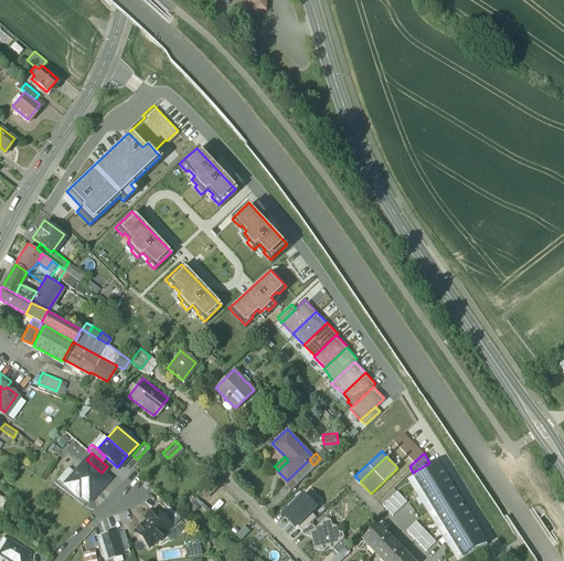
[(87,459),(85,457),(73,472),(74,473),(73,473),(74,474),(67,482),(68,485),(76,493),(80,491),(87,499),(94,493),(93,491),(98,485),(99,486),(107,477),(102,473),(86,459),(87,459)]
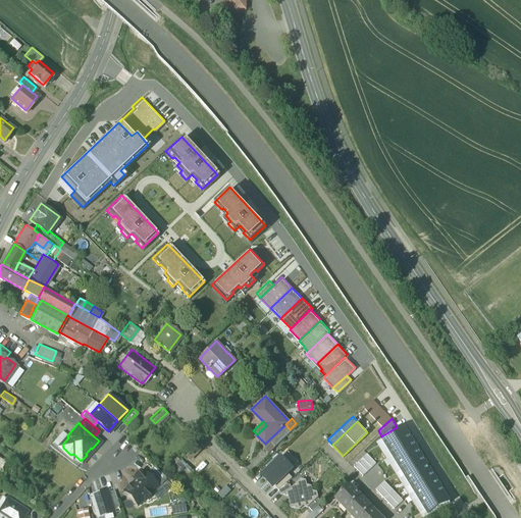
[(285,424),(269,439),(273,445),(274,445),(291,429),(290,429),(285,424)]
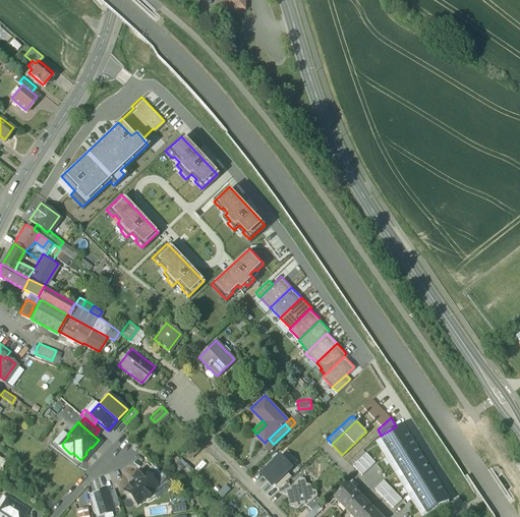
[(406,431),(402,423),(396,426),(381,436),(386,443),(406,431)]
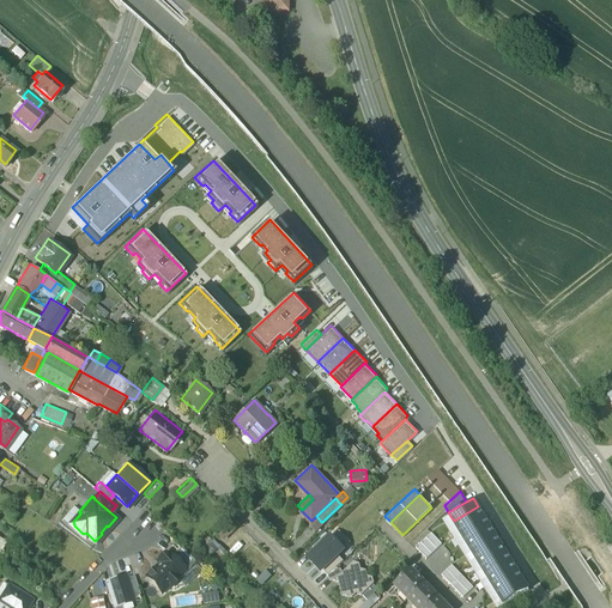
[(484,516),(478,506),(454,521),(459,530),(484,516)]
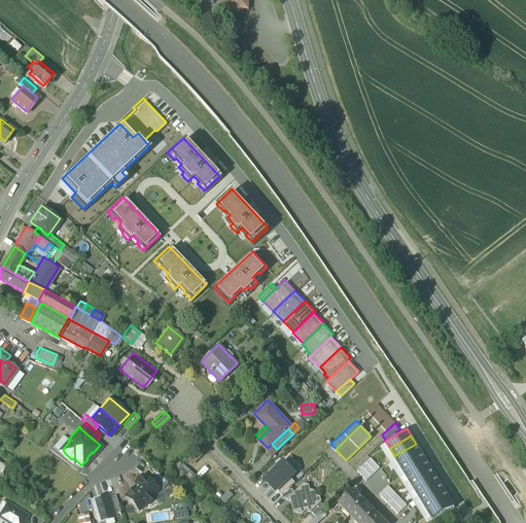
[(268,448),(265,450),(270,455),(276,449),(272,444),(268,448)]
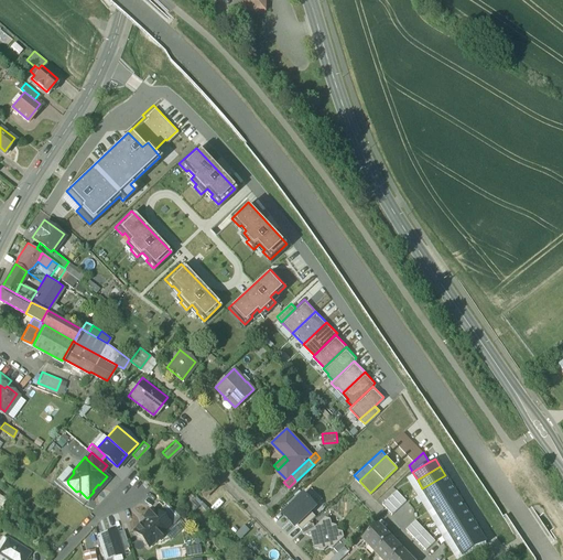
[(450,483),(445,475),(422,488),(428,496),(450,483)]
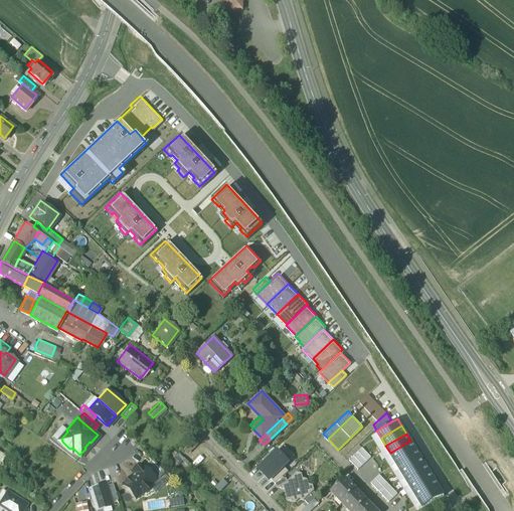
[(415,449),(410,441),(390,453),(395,461),(415,449)]
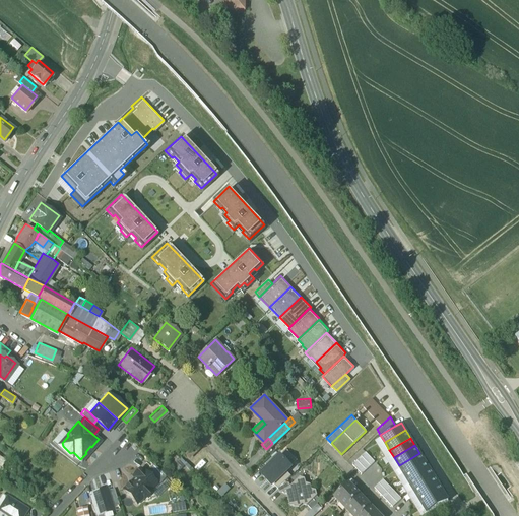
[(374,460),(365,450),(351,461),(361,472),(374,460)]
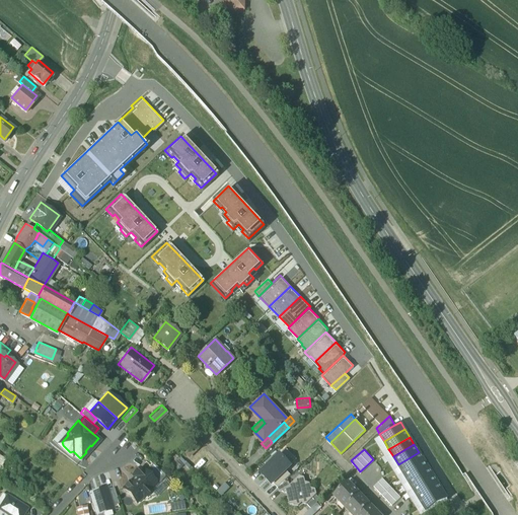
[(260,470),(271,483),(272,481),(285,468),(289,464),(279,452),(260,470)]
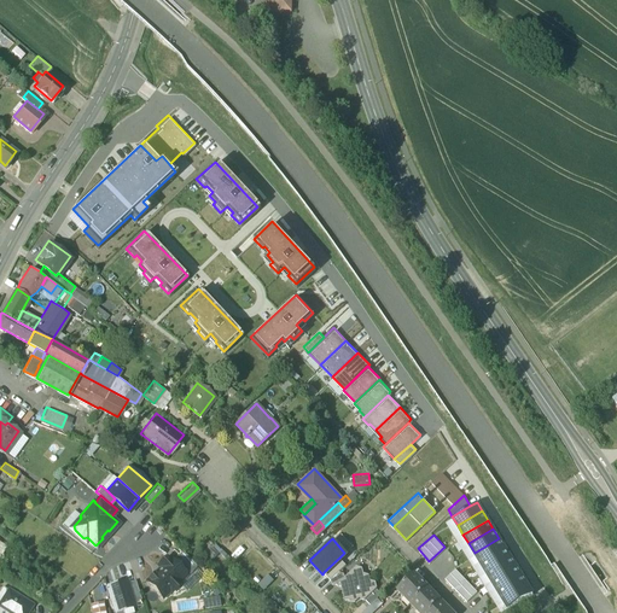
[(504,547),(499,538),(475,553),(479,561),(504,547)]
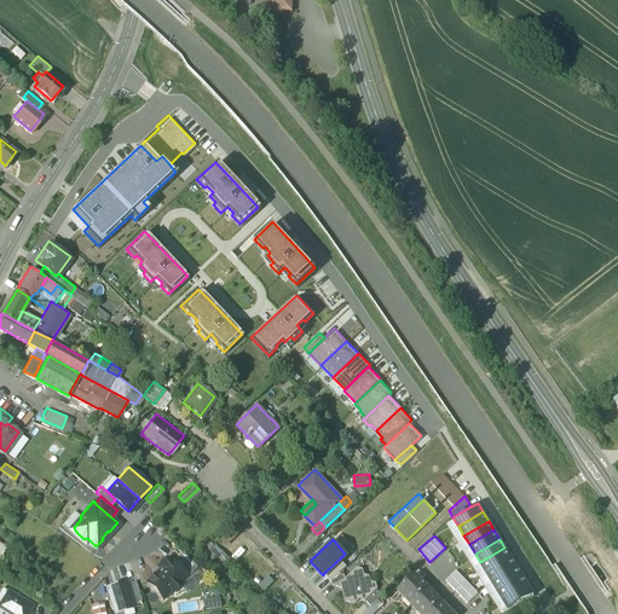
[(510,557),(504,548),(480,562),(486,572),(510,557)]
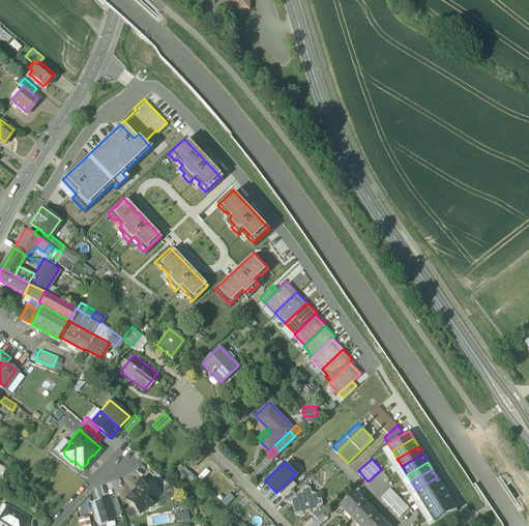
[(168,485),(155,471),(147,479),(158,492),(157,492),(158,493),(168,485)]
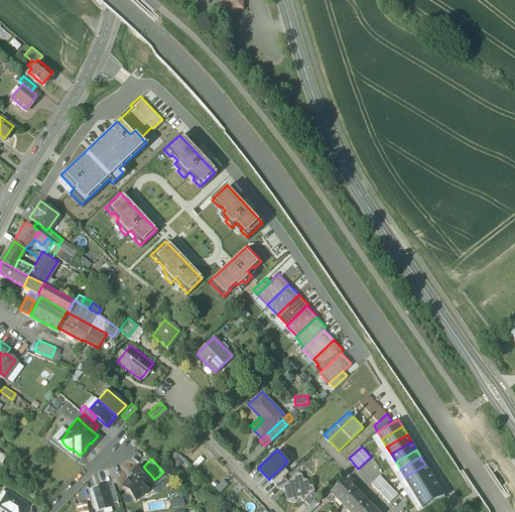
[(140,466),(138,464),(131,470),(133,473),(122,483),(135,497),(141,491),(142,492),(149,486),(148,484),(153,479),(154,479),(143,467),(141,465),(140,466)]
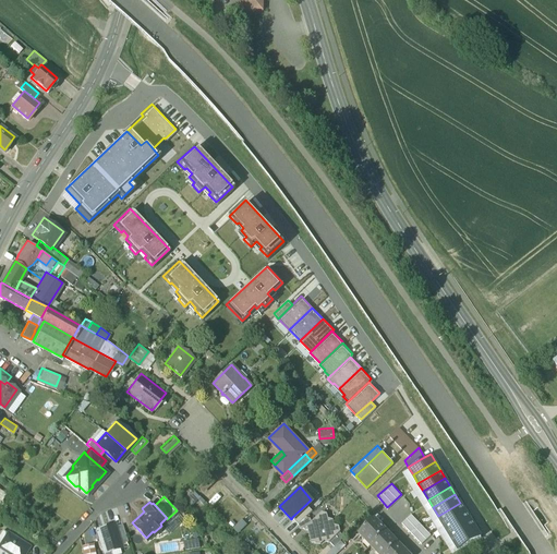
[(464,510),(460,503),(438,516),(443,524),(464,510)]
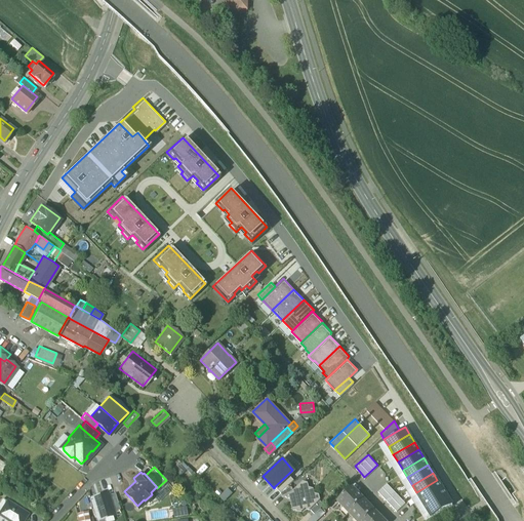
[(288,474),(275,486),(280,491),(280,490),(287,484),(293,478),(288,474)]
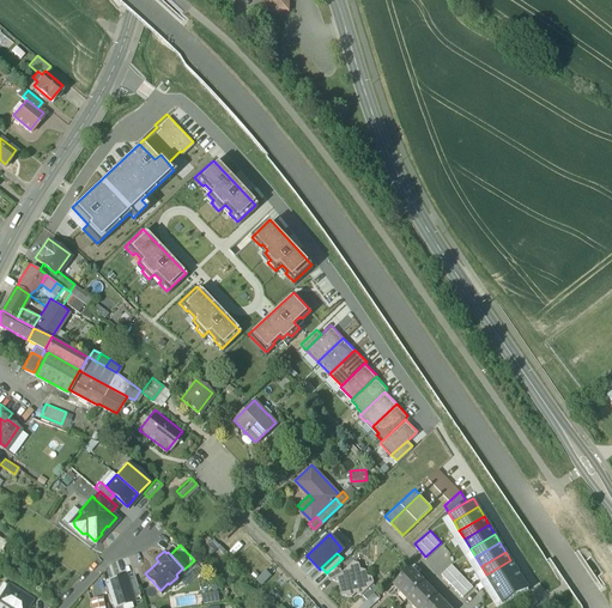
[(359,566),(358,561),(352,560),(341,570),(337,573),(337,575),(340,591),(351,594),(355,590),(361,591),(373,582),(373,581),(371,575),(367,573),(364,569),(359,566)]
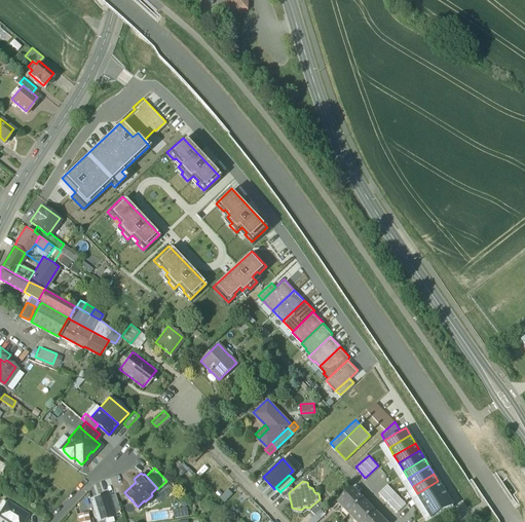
[(443,489),(438,481),(417,493),(422,501),(443,489)]
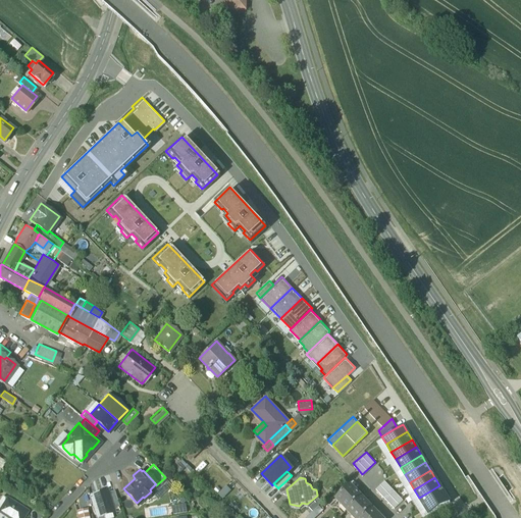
[(402,498),(383,478),(375,486),(394,506),(402,498)]
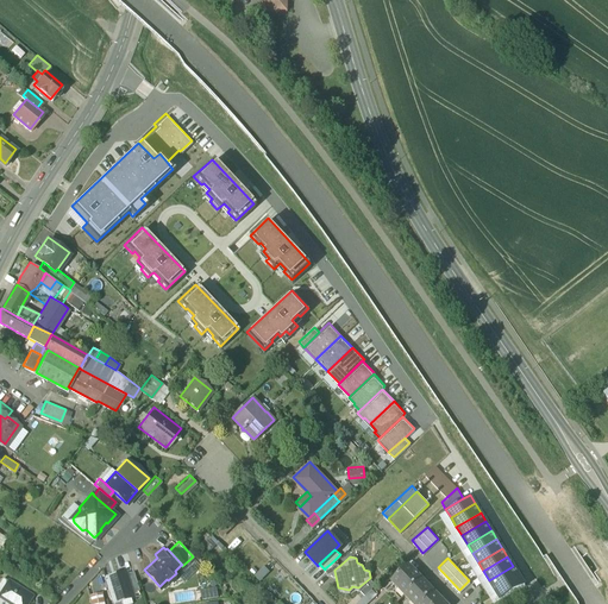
[(333,561),(325,568),(326,573),(331,574),(334,571),(334,570),(339,566),(338,562),(333,561)]
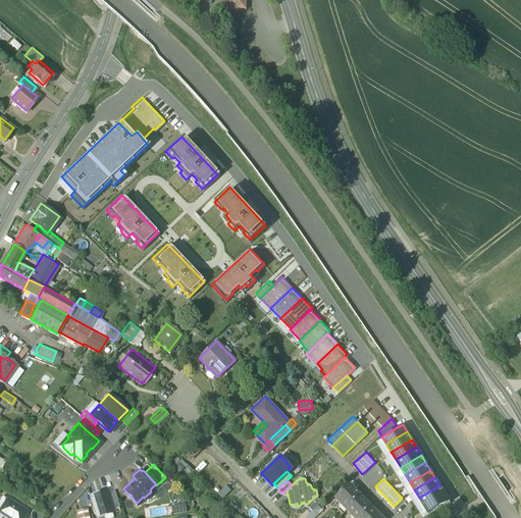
[(361,495),(349,482),(334,496),(346,508),(361,495)]
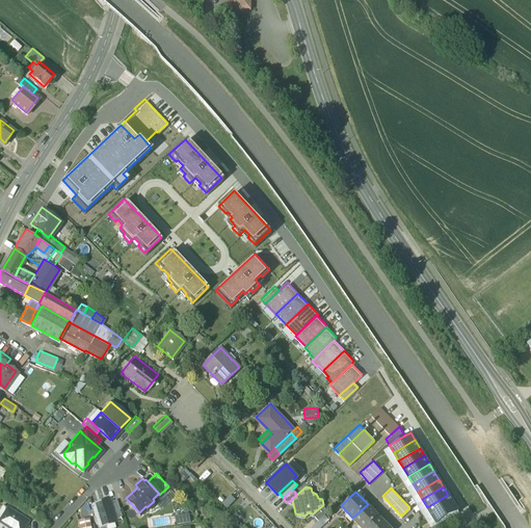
[(453,502),(448,495),(427,507),(431,515),(453,502)]
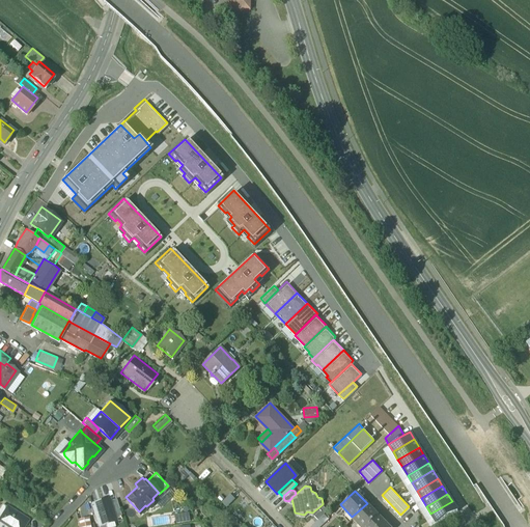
[(108,497),(90,502),(98,524),(114,519),(114,517),(108,499),(108,497)]
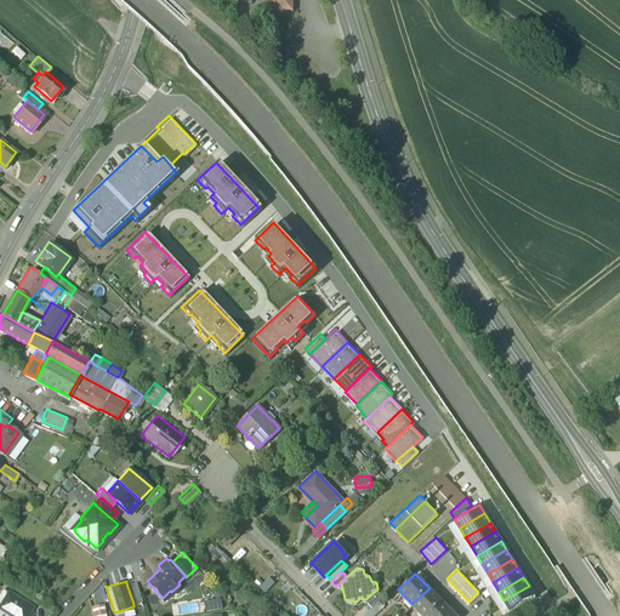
[(135,581),(126,583),(134,604),(141,602),(135,581)]
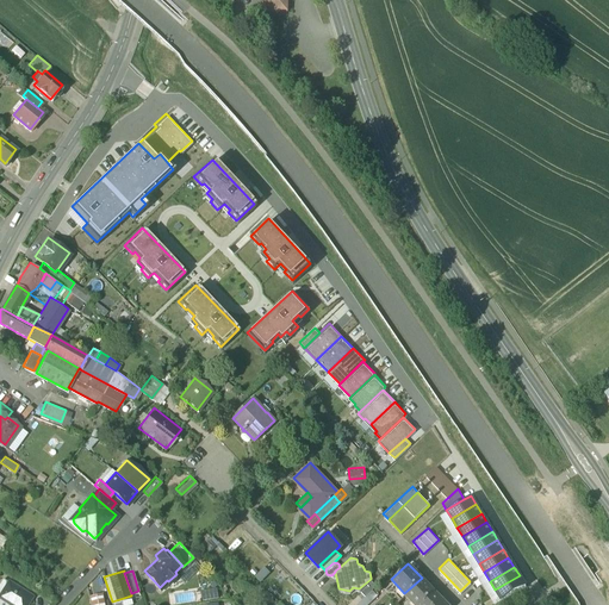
[(524,585),(520,575),(495,590),(501,599),(515,591),(524,585)]
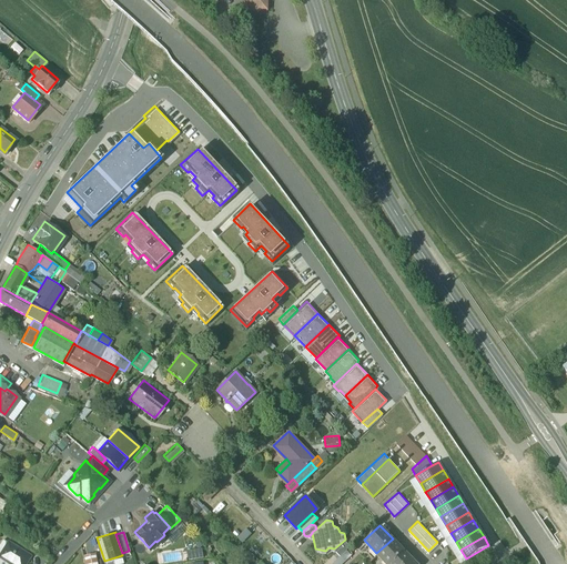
[(390,563),(404,551),(393,539),(376,553),(386,563),(390,563)]
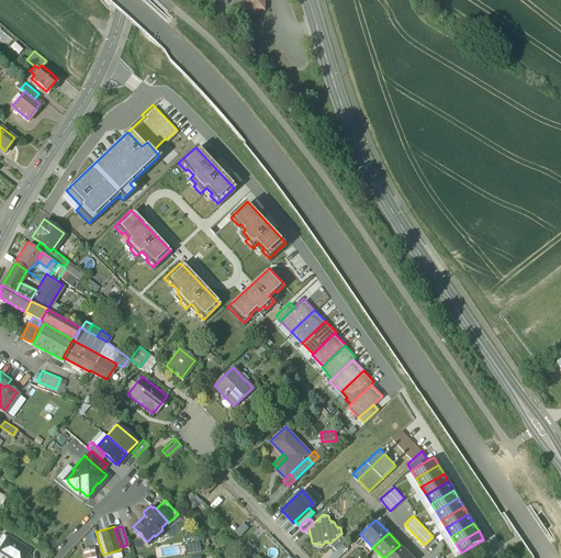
[(22,557),(29,548),(7,534),(6,535),(0,544),(0,551),(7,556),(11,557),(22,557)]
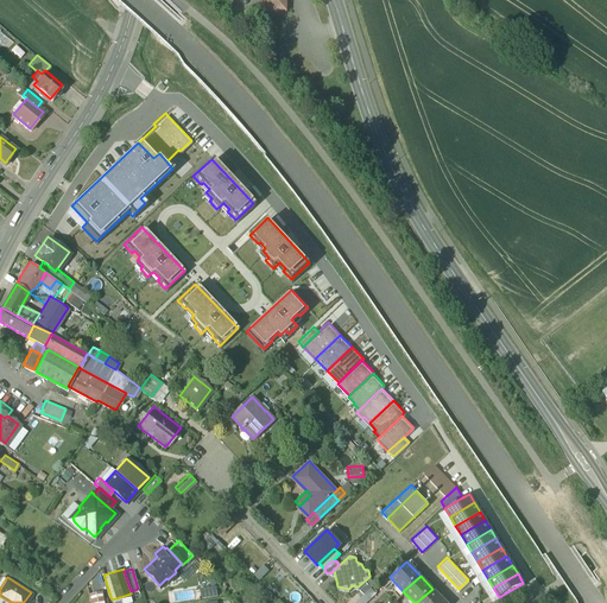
[(370,577),(359,586),(364,592),(370,585),(374,582),(370,577)]
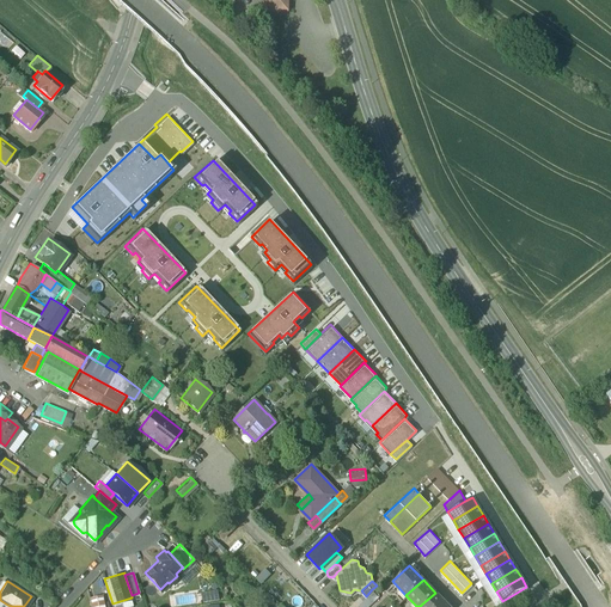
[(372,589),(358,605),(359,606),(365,606),(378,595),(372,589)]
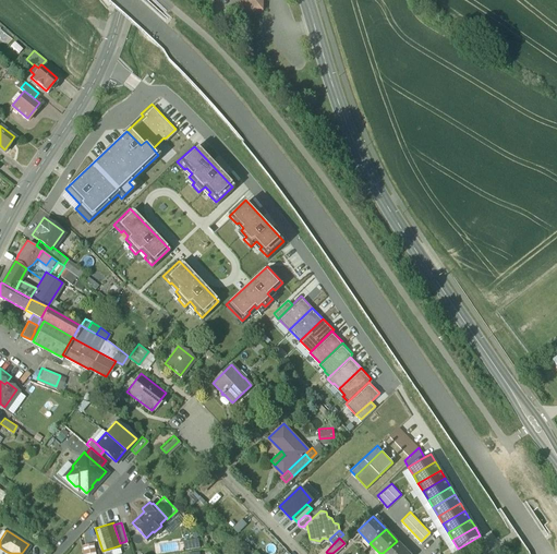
[(409,553),(397,541),(383,553),(409,553)]
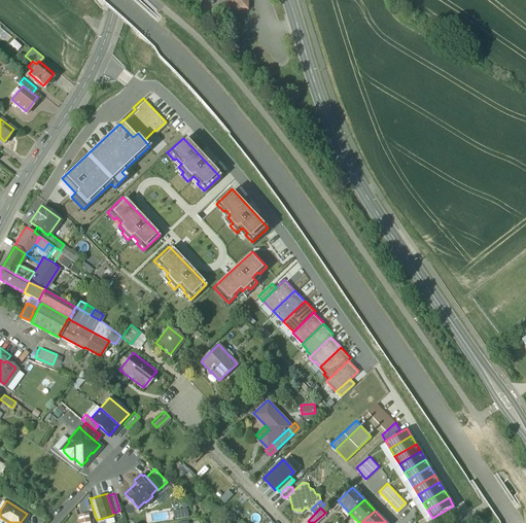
[(436,522),(448,516),(445,511),(432,518),(430,519),(432,522),(436,522)]
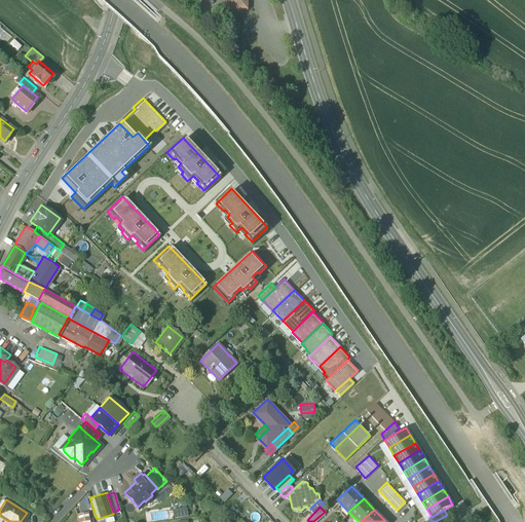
[(88,521),(86,511),(76,513),(78,521),(88,521)]
